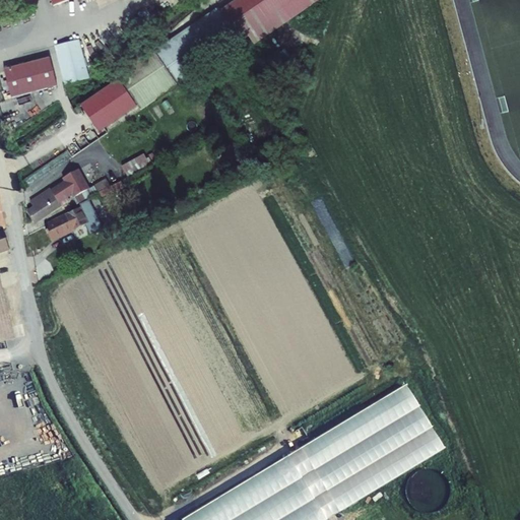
[(151,46),(116,73),(143,109),(251,33),(257,41),(315,0),(234,0),(228,4),(225,2),(164,45),(154,51),(151,46)]
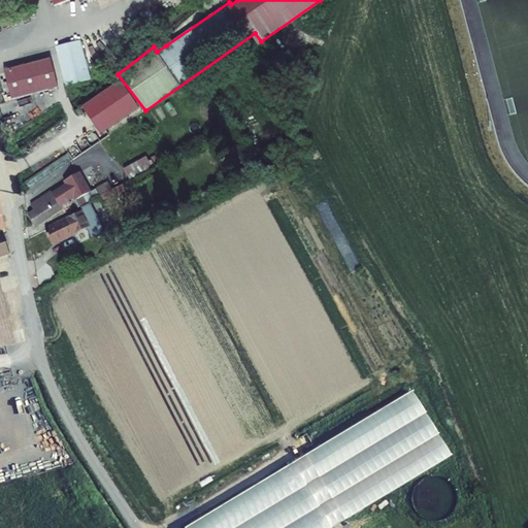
[(91,79),(80,40),(56,46),(66,86),(91,79)]
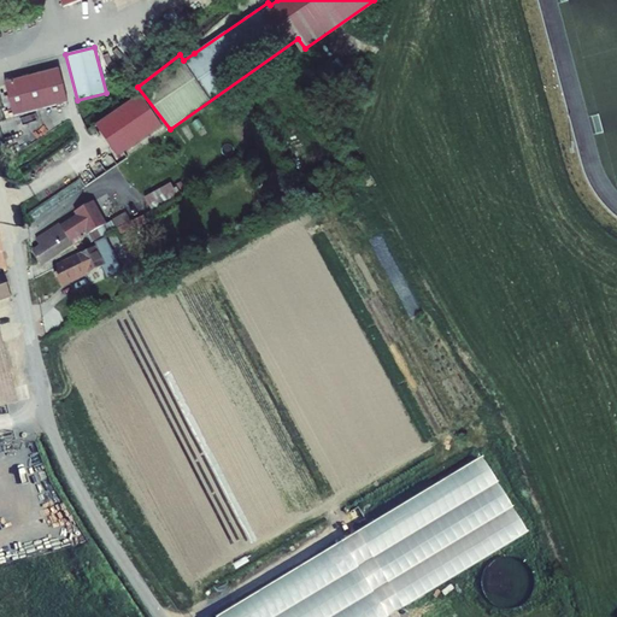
[(189,47),(180,54),(183,60),(194,53),(189,47)]
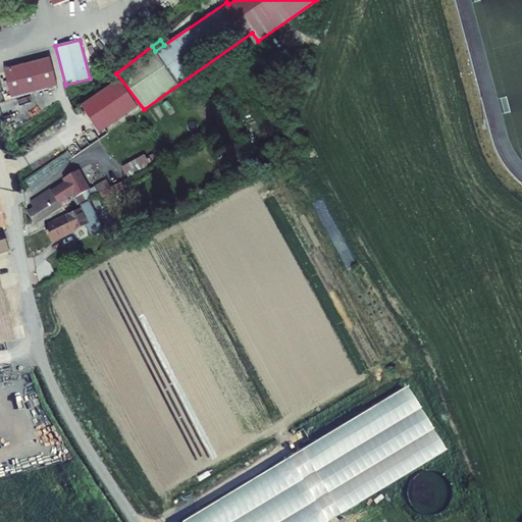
[(12,99),(58,87),(51,59),(4,70),(12,99)]
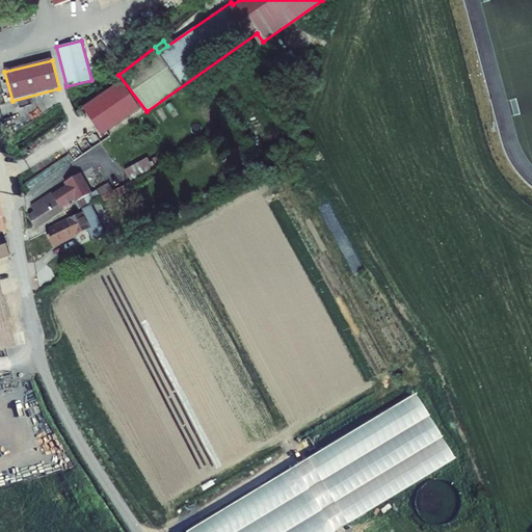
[(141,110),(122,83),(82,110),(102,138),(141,110)]
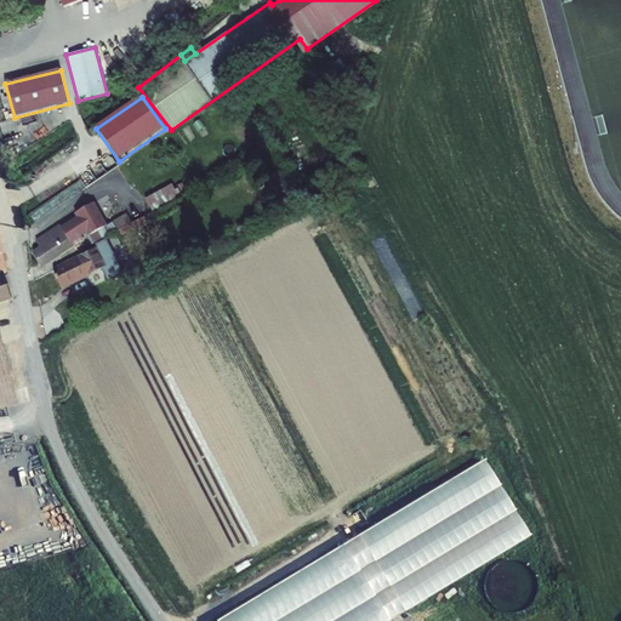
[(102,163),(79,178),(86,189),(109,174),(102,163)]
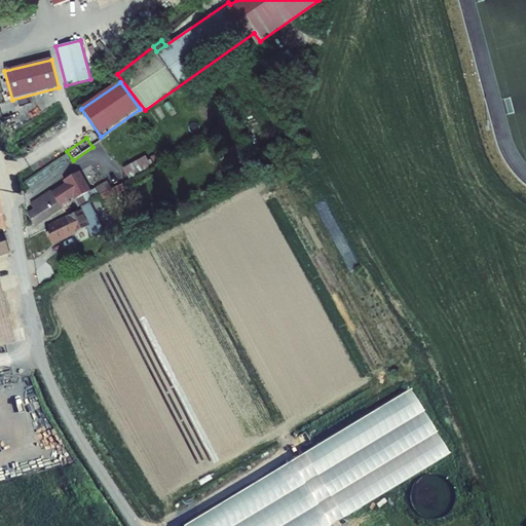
[(153,165),(147,153),(125,164),(130,177),(153,165)]
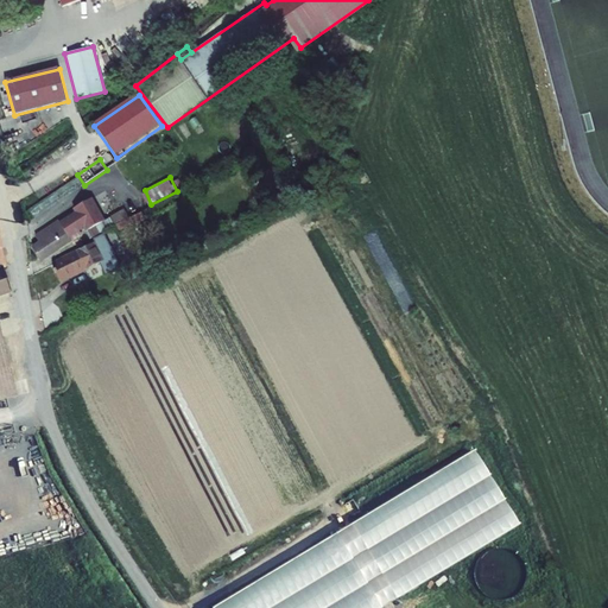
[(105,217),(92,195),(74,204),(76,209),(61,220),(58,216),(36,233),(39,239),(33,244),(42,255),(70,236),(69,235),(86,225),(93,235),(131,215),(126,207),(105,217)]
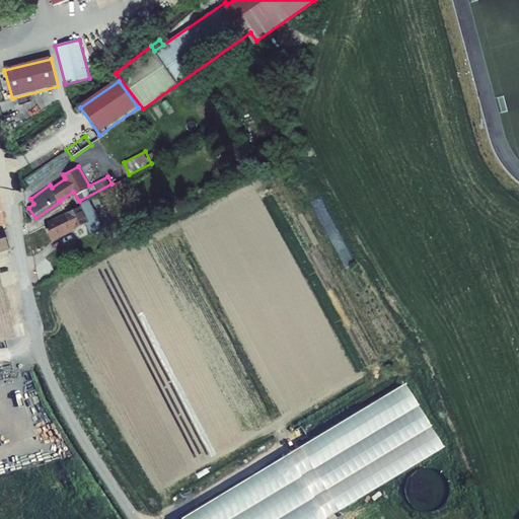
[(83,203),(49,220),(52,228),(72,218),(75,224),(86,218),(91,228),(103,221),(98,212),(90,216),(83,203)]
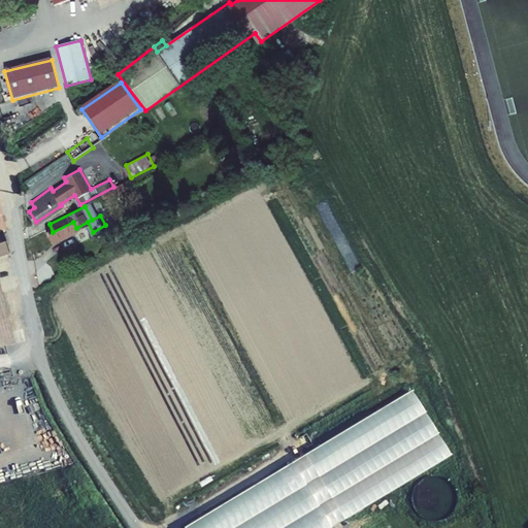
[(73,222),(53,232),(56,238),(76,228),(73,222)]
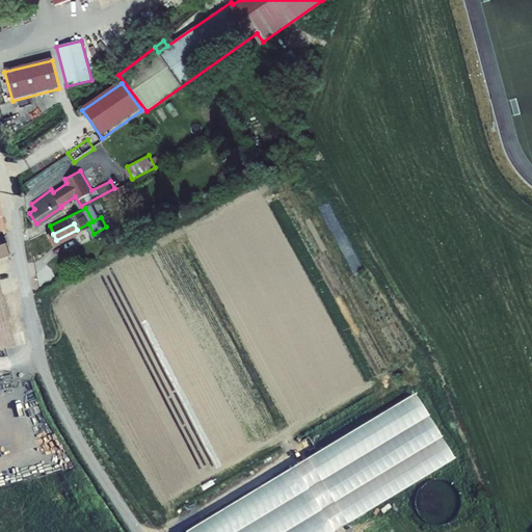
[(0,346),(15,344),(1,290),(0,290),(0,346)]
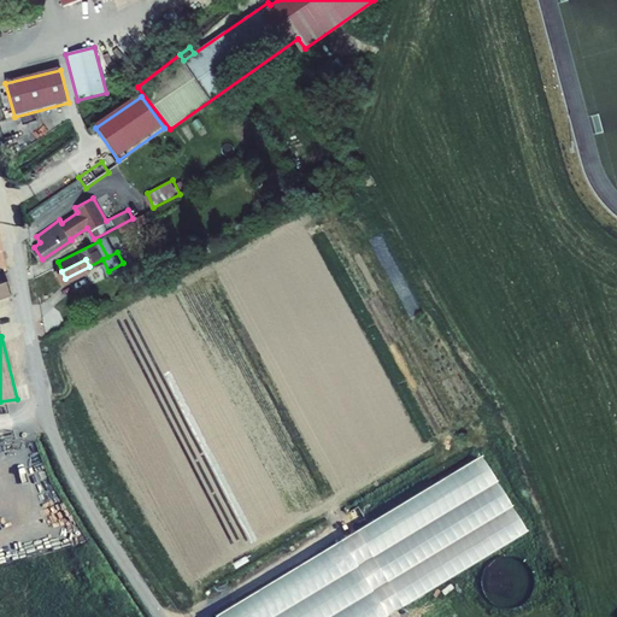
[(383,616),(527,533),(482,457),(216,615),(217,616),(383,616)]
